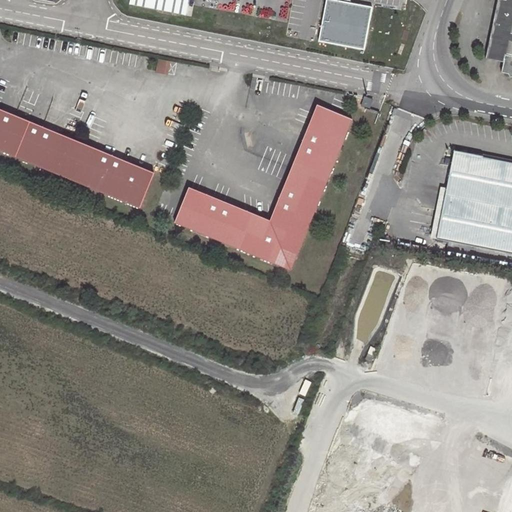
[(185,0),(132,0),(131,4),(183,13),(185,0)]
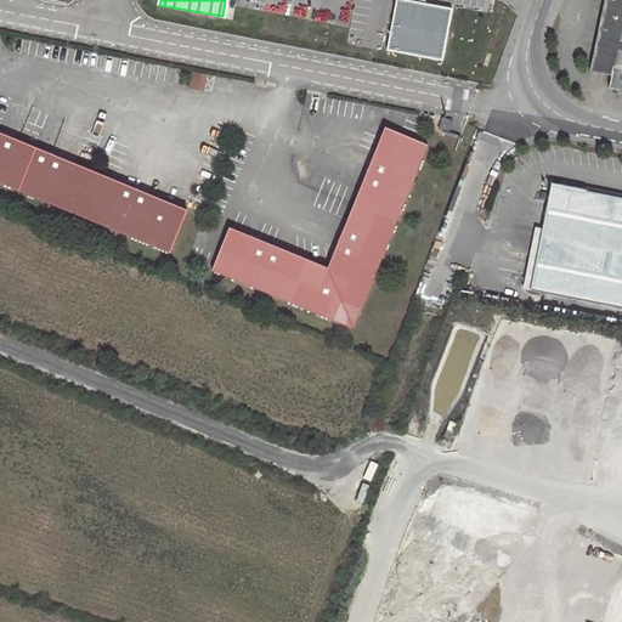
[(451,9),(399,0),(394,0),(385,51),(441,61),(451,9)]
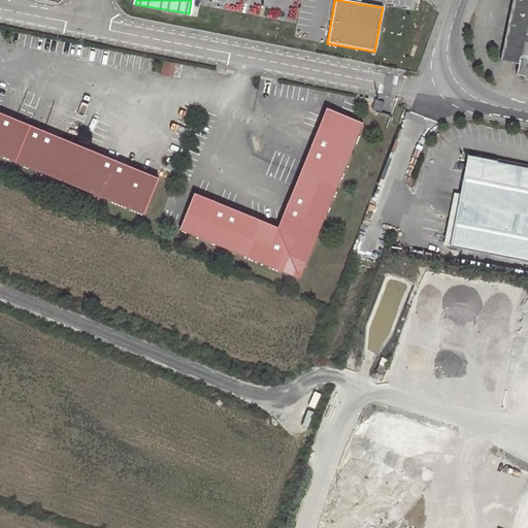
[(527,0),(514,0),(501,61),(518,64),(516,75),(523,76),(526,79),(527,77),(527,0)]
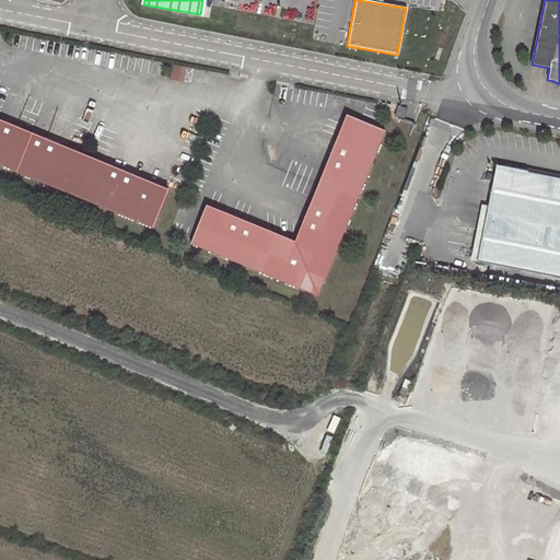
[(184,67),(173,65),(171,78),(182,80),(184,67)]
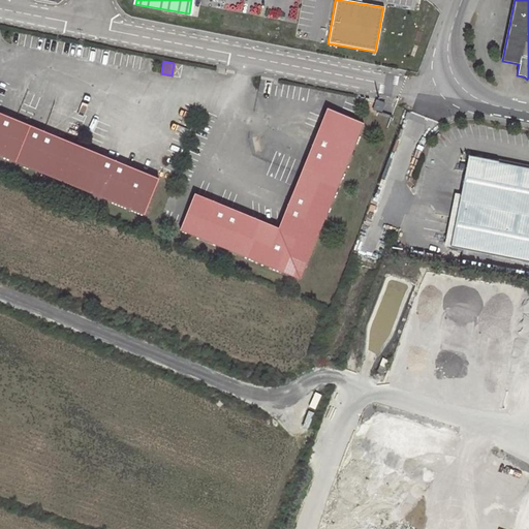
[(372,110),(380,113),(384,102),(376,99),(372,110)]
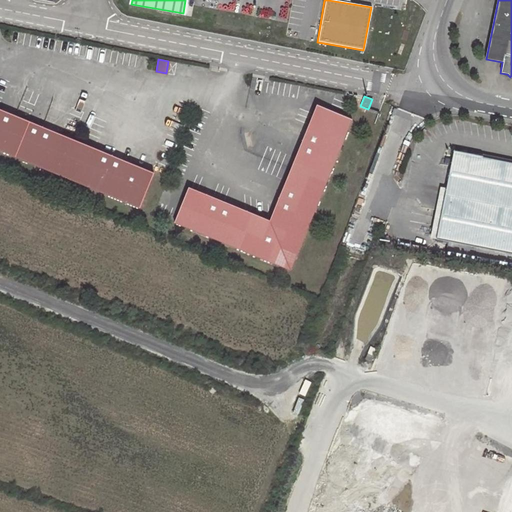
[(189,187),(175,223),(292,269),(352,118),(316,103),(290,169),(270,220),(189,187)]
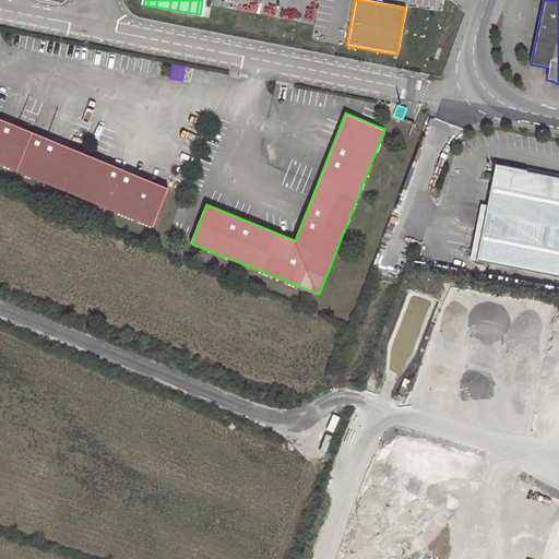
[(0,120),(0,165),(152,227),(167,189),(0,120)]
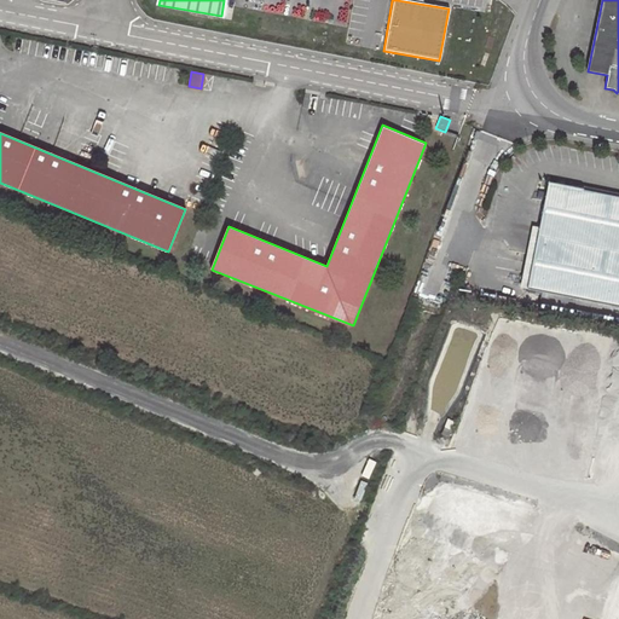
[(526,289),(618,307),(618,200),(580,194),(582,189),(547,183),(526,289)]
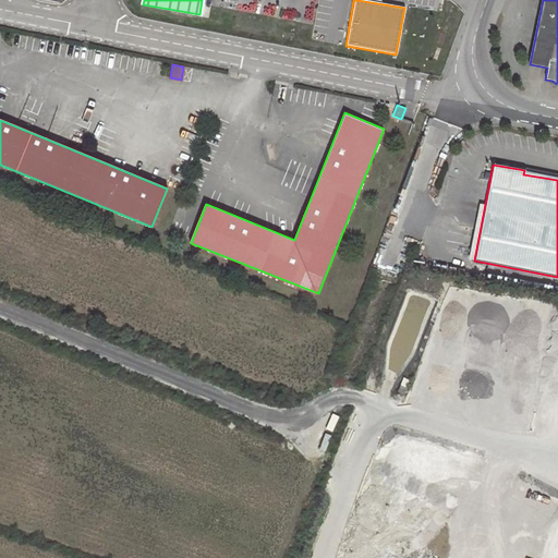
All buildings are outlined.
